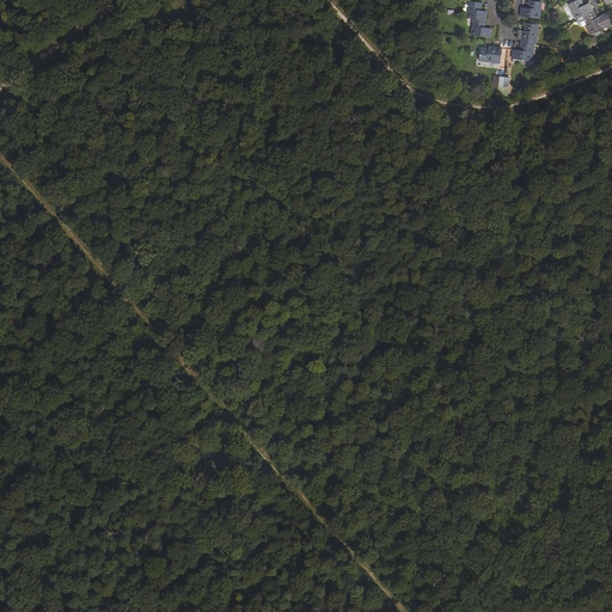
[(521,14),(536,17),(537,0),(525,0),(525,4),(526,4),(526,6),(522,6),(519,5),(518,14),(521,14)]
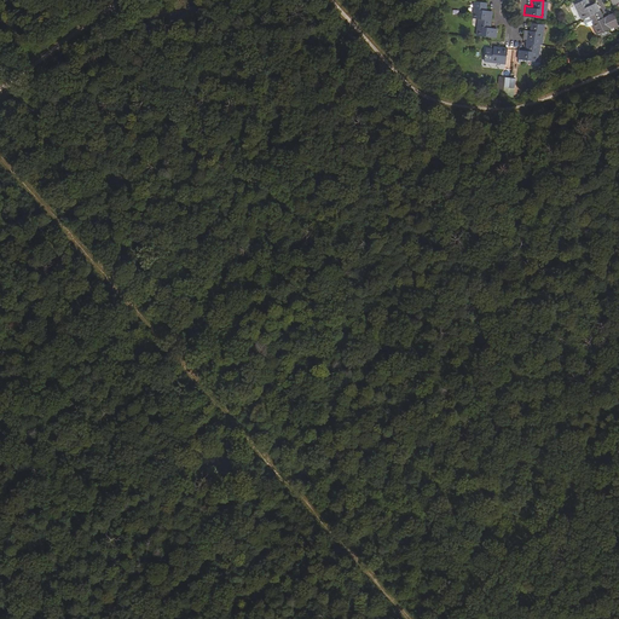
[(589,15),(600,10),(595,1),(590,4),(586,0),(580,0),(576,4),(583,18),(589,15)]
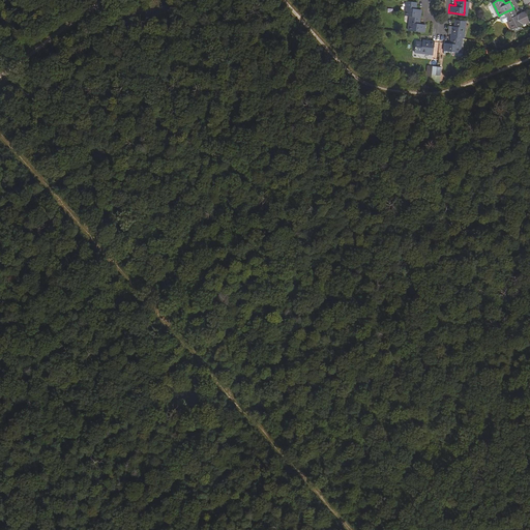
[(419,31),(422,31),(423,24),(420,24),(417,23),(417,21),(418,21),(418,17),(419,9),(415,9),(413,8),(413,6),(414,6),(414,2),(404,1),(403,16),(408,16),(407,30),(419,31)]
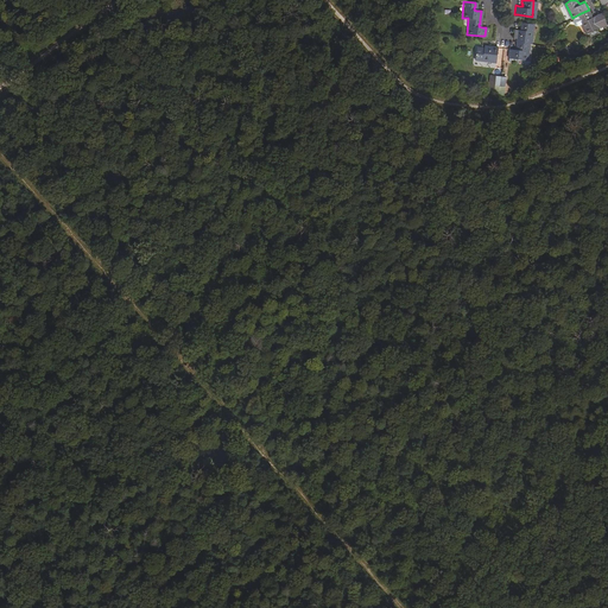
[(589,10),(578,14),(588,32),(590,31),(593,35),(600,31),(597,27),(607,21),(603,13),(599,16),(597,13),(591,17),(590,14),(590,13),(589,10)]
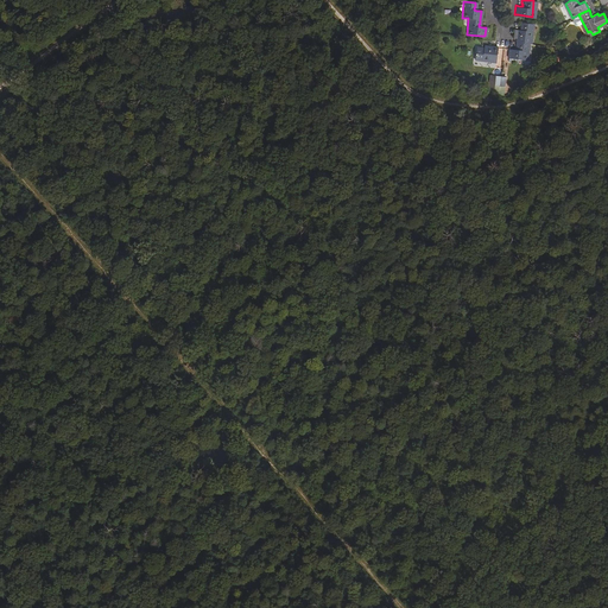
[(510,57),(525,59),(526,43),(529,43),(531,23),(519,20),(518,26),(520,26),(519,29),(515,29),(512,27),(511,37),(514,37),(514,42),(513,46),(514,46),(514,49),(511,49),(507,48),(506,57),(510,57)]
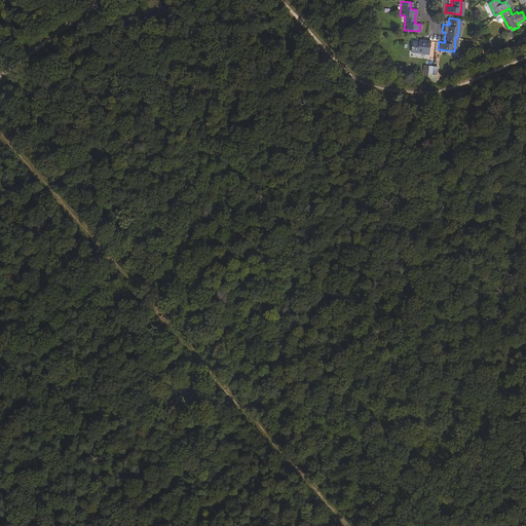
[(409,50),(427,52),(429,40),(428,40),(425,40),(418,39),(417,42),(415,42),(415,41),(411,40),(409,50)]
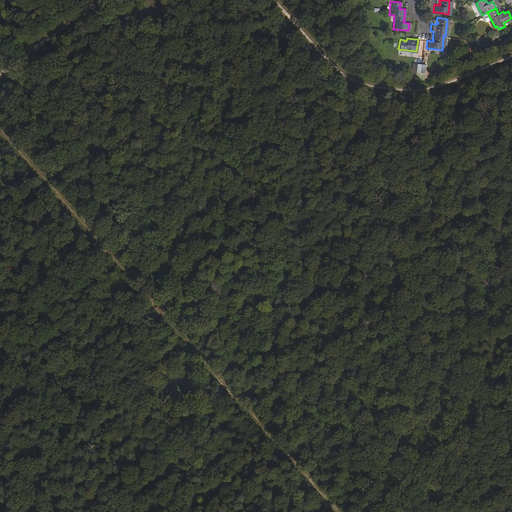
[(418,73),(419,63),(415,63),(411,62),(410,72),(414,72),(413,76),(418,76),(418,73)]
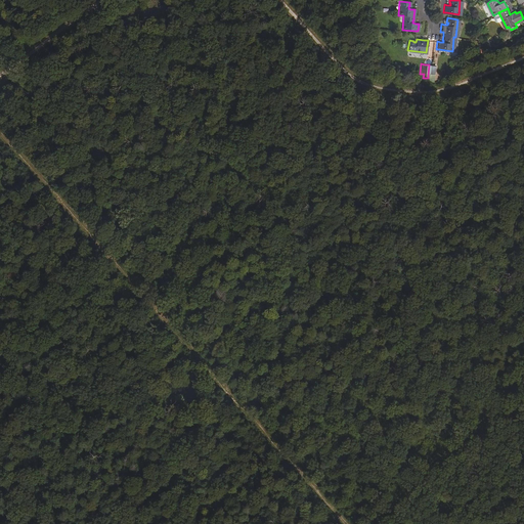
All buildings are outlined.
